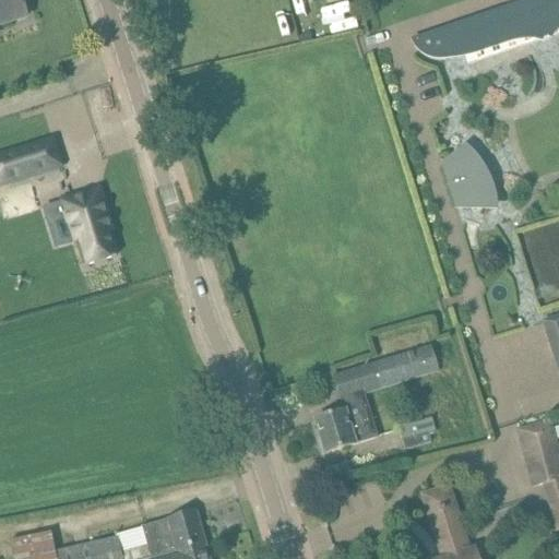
[(0,0),(0,25),(26,18),(20,0),(0,0)]
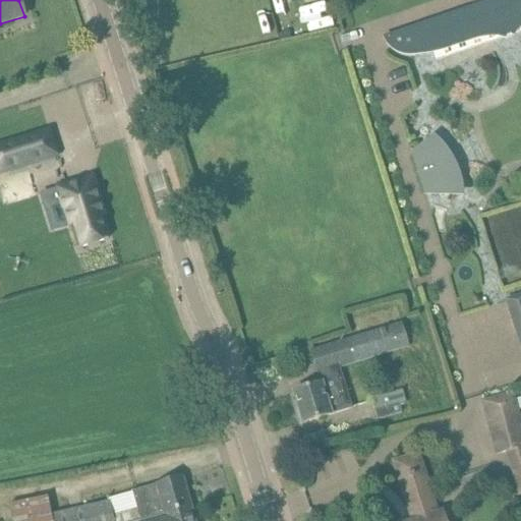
[(520,0),(497,0),(385,39),(388,46),(394,52),(401,56),(409,58),(417,57),(416,56),(433,50),(437,61),(504,38),(505,39),(512,37),(511,35),(520,32),(520,0)]
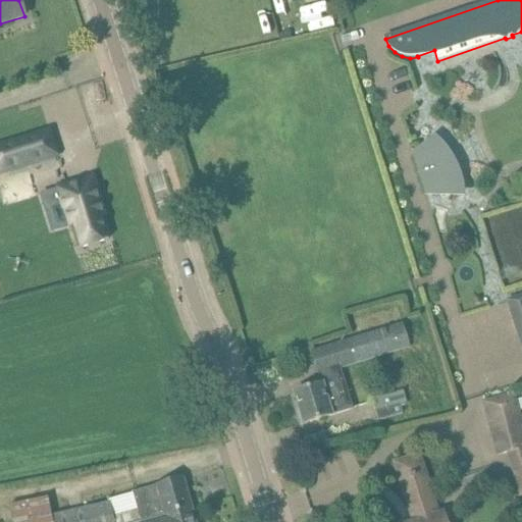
[(50,133),(0,148),(0,176),(58,159),(50,133)]
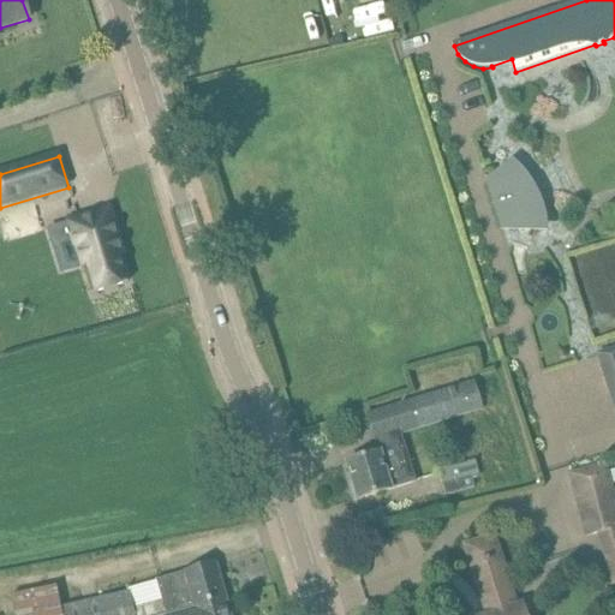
[(511,166),(487,183),(502,228),(531,230),(531,213),(527,196),(520,179),(511,166)]
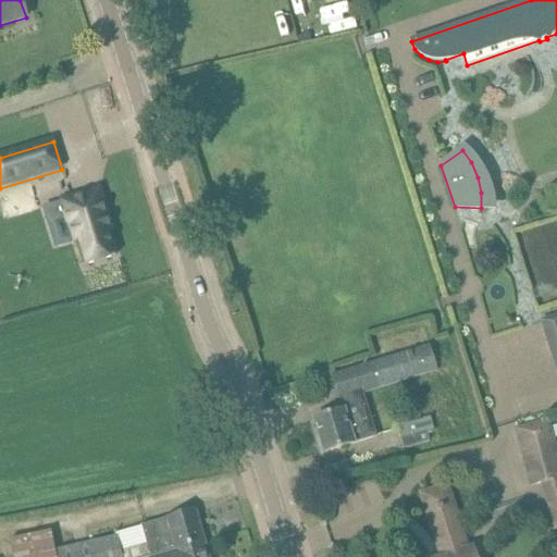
[(100,192),(61,203),(74,246),(77,245),(85,268),(116,258),(107,225),(110,224),(100,192)]
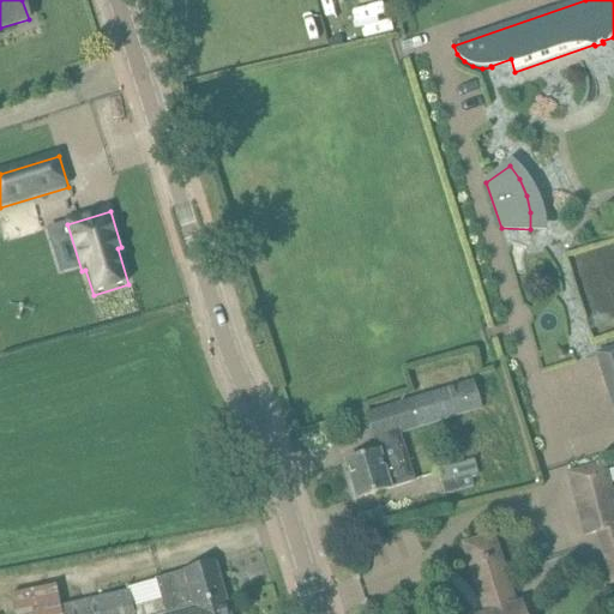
[(613,399),(613,349),(596,355),(612,401),(613,399)]
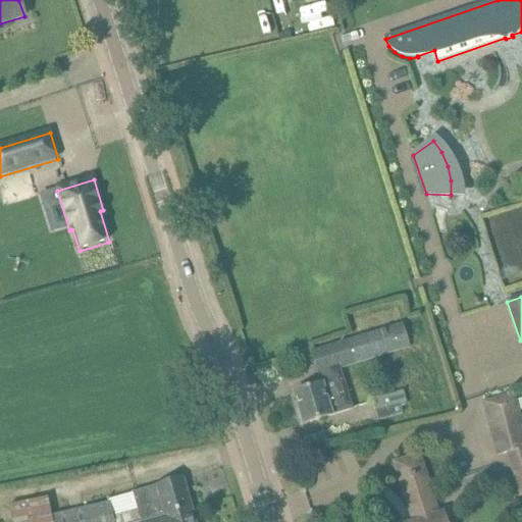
[(314,387),(295,394),(304,425),(323,419),(331,417),(353,411),(341,369),(381,357),(410,349),(410,347),(404,326),(374,335),(312,354),(318,375),(321,385),(314,387)]
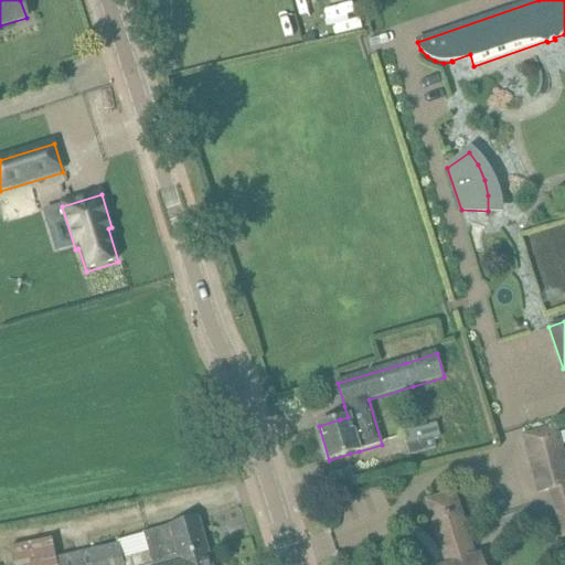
[(439,439),(436,424),(402,434),(409,455),(436,447),(434,441),(439,439)]
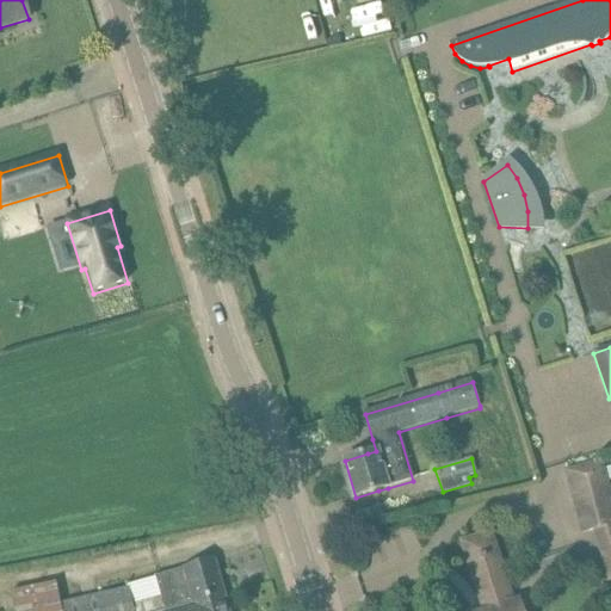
[(610,500),(600,463),(566,473),(582,534),(594,530),(609,581),(610,580),(610,500)]
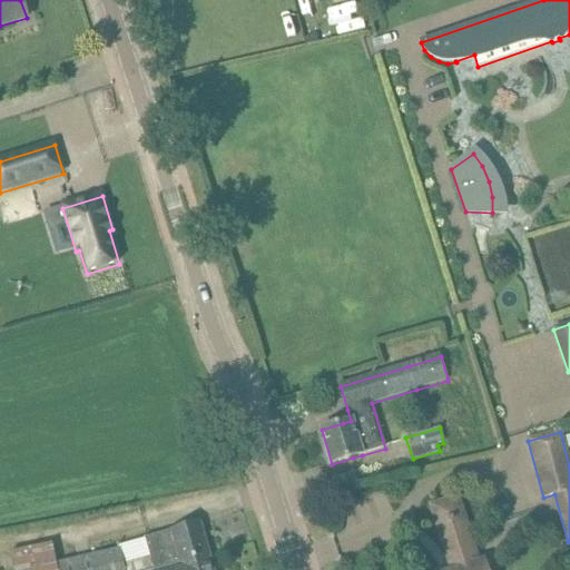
[(478,564),(457,499),(432,508),(451,569),(484,569),(483,562),(478,564)]
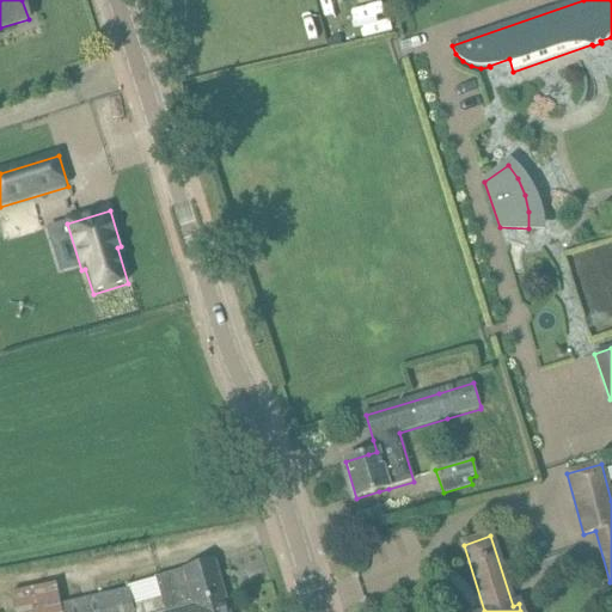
[(181,611),(194,611),(207,607),(206,601),(225,595),(215,562),(155,577),(160,597),(132,604),(128,588),(60,605),(55,583),(10,594),(13,611),(181,611)]
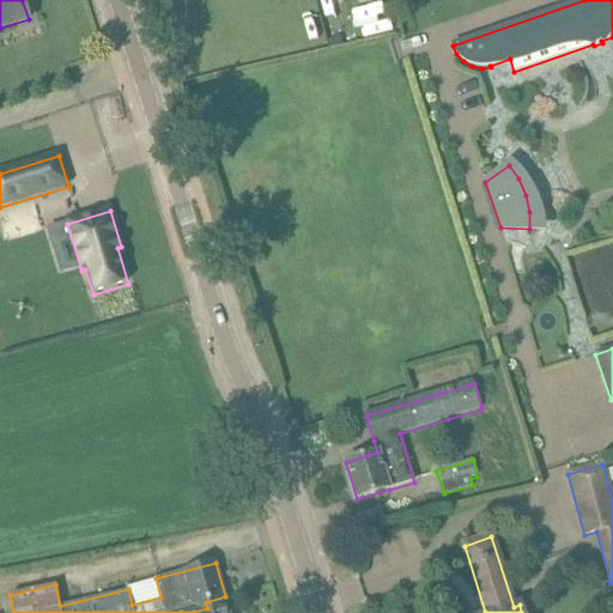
[(229,612),(225,596),(206,602),(207,608),(194,612),(181,612),(229,612)]
